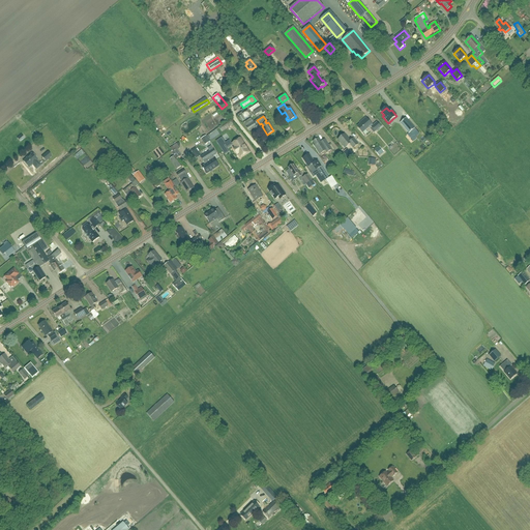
[(362,133),(372,124),(366,118),(362,122),(357,127),(362,133)]
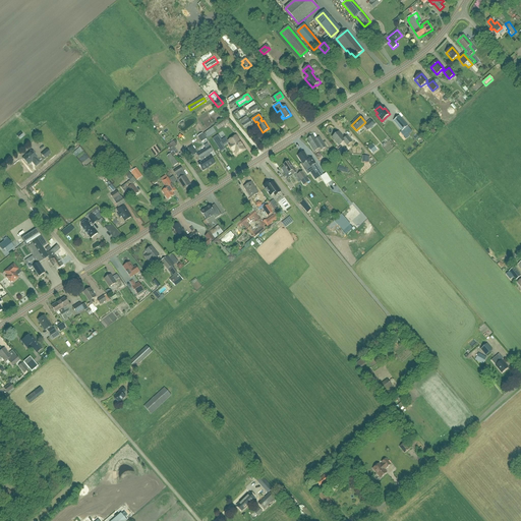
[(399,116),(394,121),(402,131),(400,132),(406,139),(409,136),(408,135),(404,130),(407,127),(408,126),(399,116)]
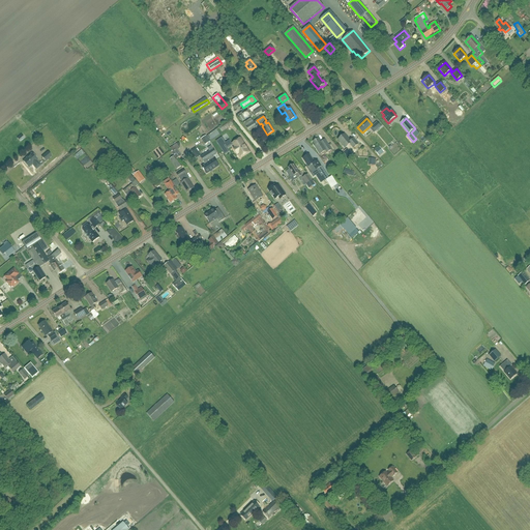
[(222,133),(233,125),(230,120),(218,127),(222,133)]
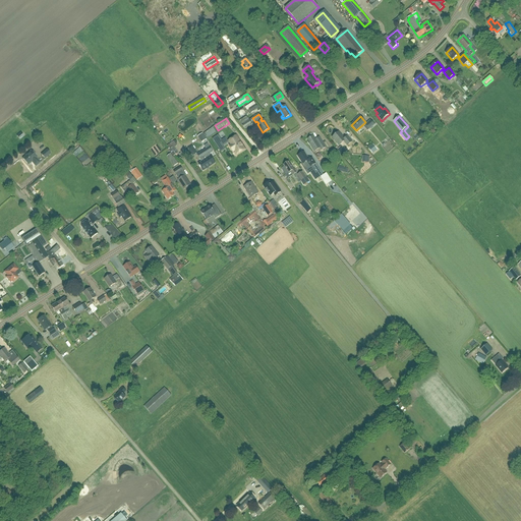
[(244,129),(251,125),(249,120),(241,125),(244,129)]
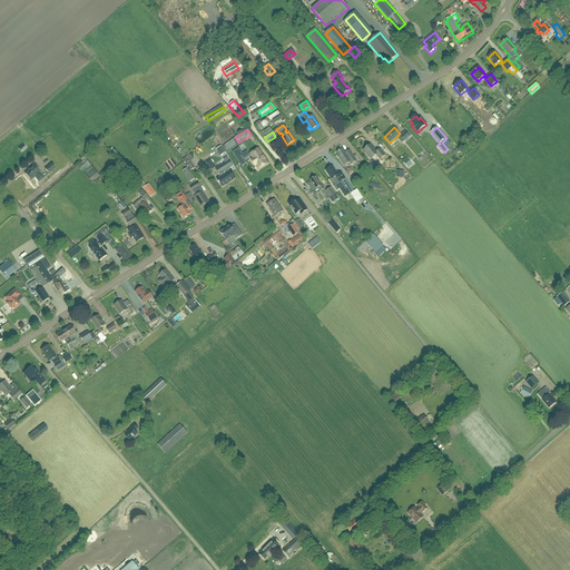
[(404,141),(410,137),(405,131),(400,137),(404,141)]
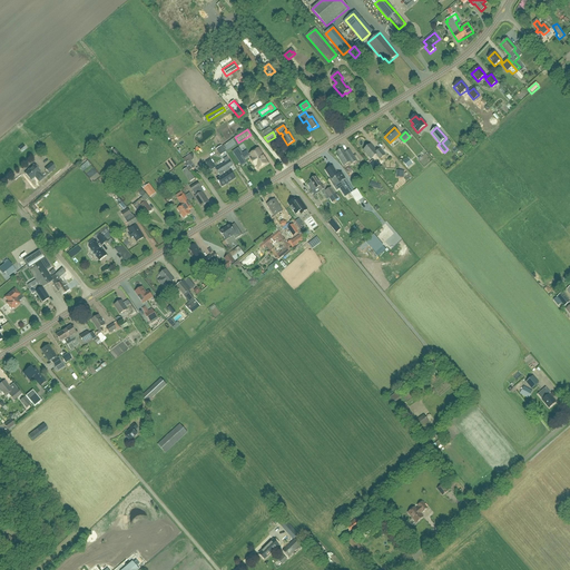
[(249,139),(244,144),(244,143),(241,144),(245,149),(247,148),(248,150),(255,147),(249,139)]
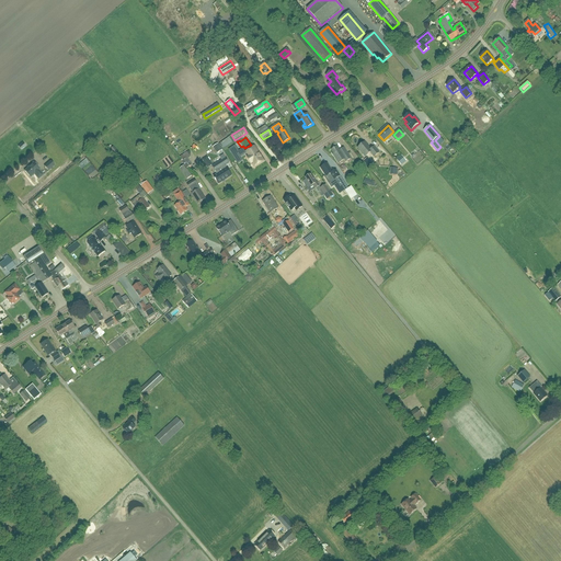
[(222,150),(219,146),(218,144),(213,148),(217,155),(222,150)]
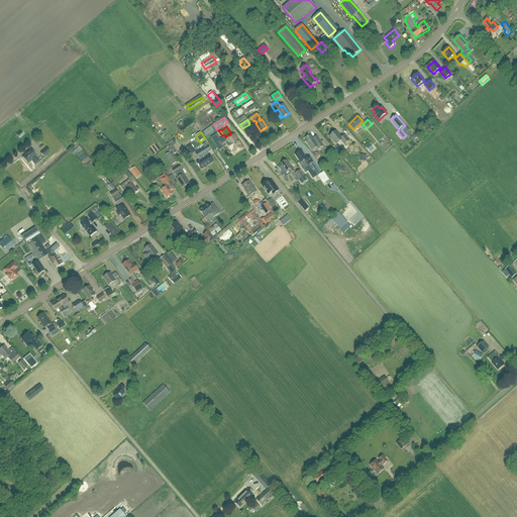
[(344,144),(349,140),(345,136),(341,138),(336,132),(330,137),(336,145),(341,141),(344,144)]
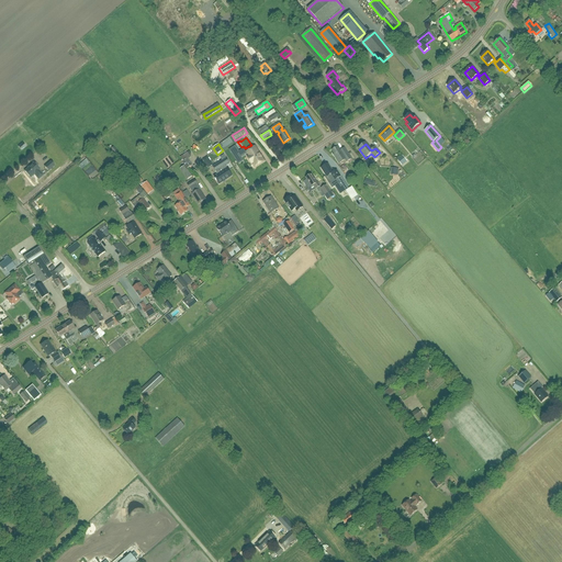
[(236,153),(238,150),(235,145),(228,149),(235,160),(239,157),(236,153)]
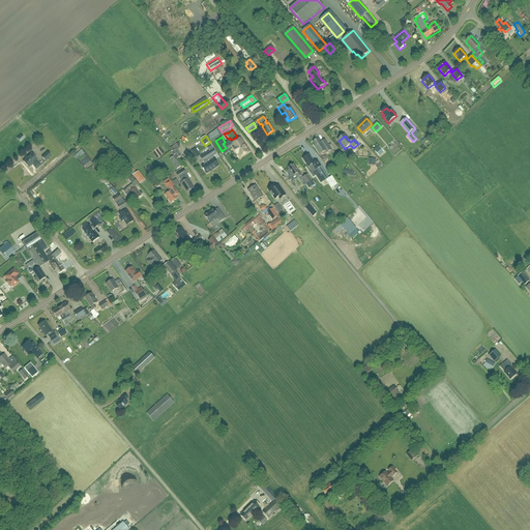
[(318,139),(313,142),(315,146),(314,146),(319,155),(325,151),(326,153),(331,150),(325,142),(322,144),(321,142),(321,143),(318,139)]
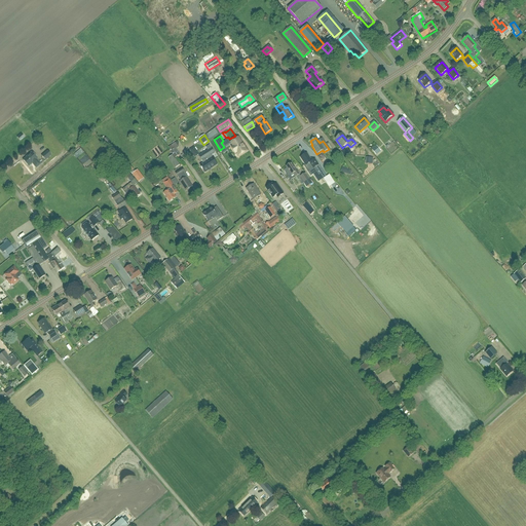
[(239,155),(247,151),(240,142),(239,142),(237,139),(232,142),(234,145),(233,146),(239,155)]
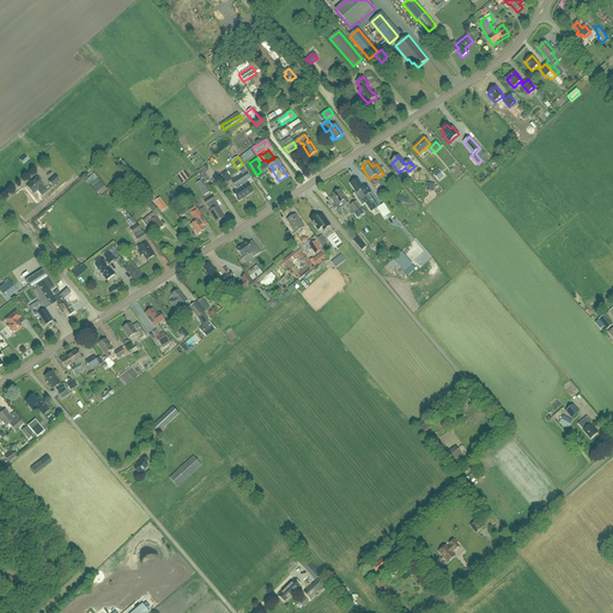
[(206,184),(210,181),(201,169),(196,171),(206,184)]
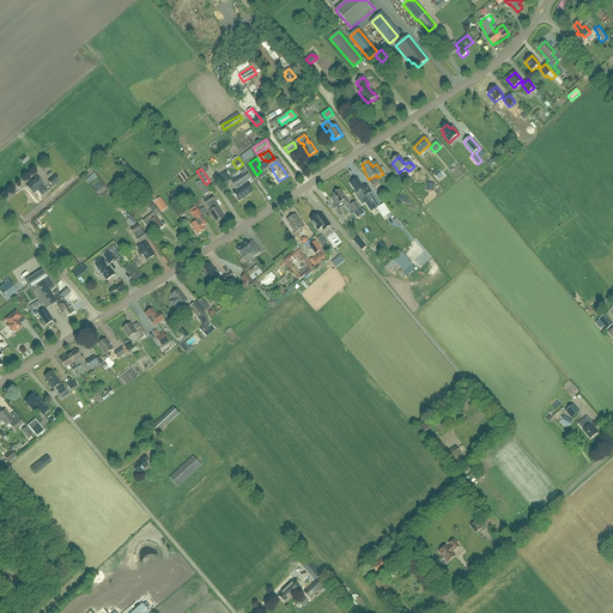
[(253,192),(248,183),(247,181),(250,178),(244,170),(241,173),(242,175),(237,178),(243,187),(244,186),(250,194),(253,192)]
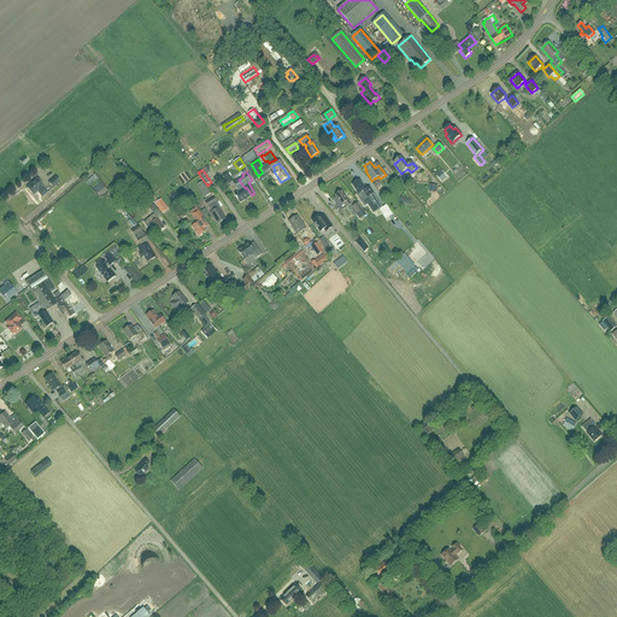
[(447,177),(441,171),(436,176),(441,182),(447,177)]
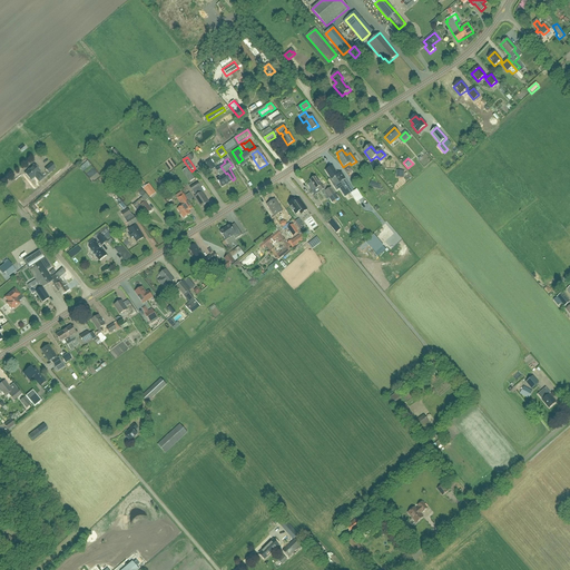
[(56,169),(51,164),(45,169),(49,174),(56,169)]
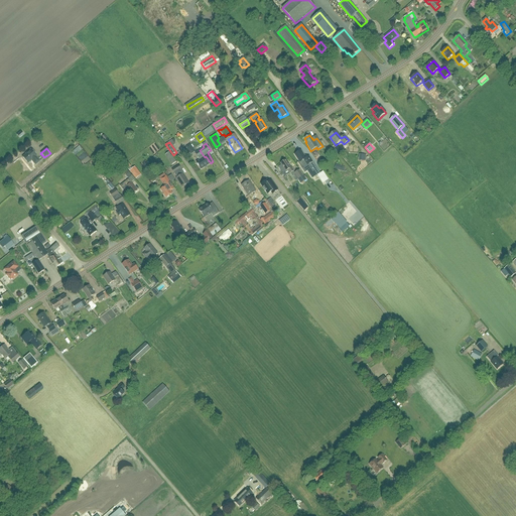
[(35,165),(40,161),(36,157),(37,156),(31,149),(25,154),(26,154),(23,157),(28,163),(31,160),(35,165)]
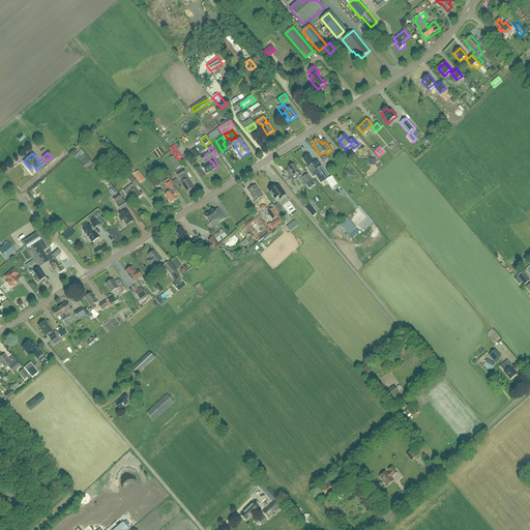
[(201,157),(204,162),(203,162),(205,165),(202,167),(206,174),(216,168),(211,160),(210,162),(205,154),(201,157)]
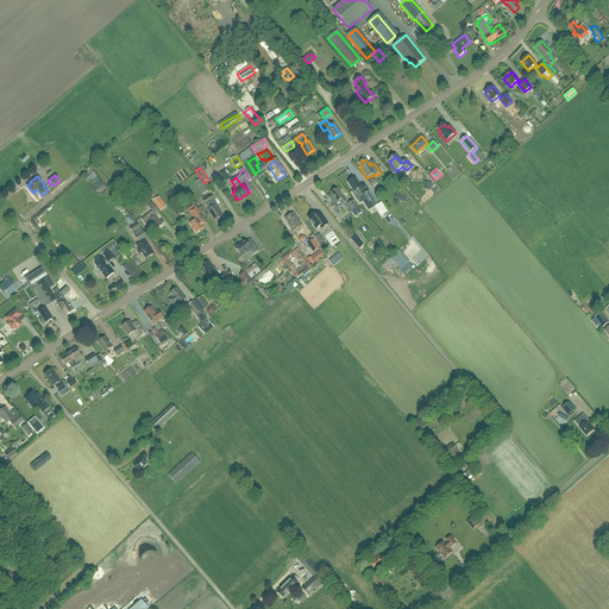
[(355,177),(347,182),(355,192),(352,193),(359,205),(363,202),(369,211),(375,207),(378,205),(369,192),(364,184),(362,187),(355,177)]
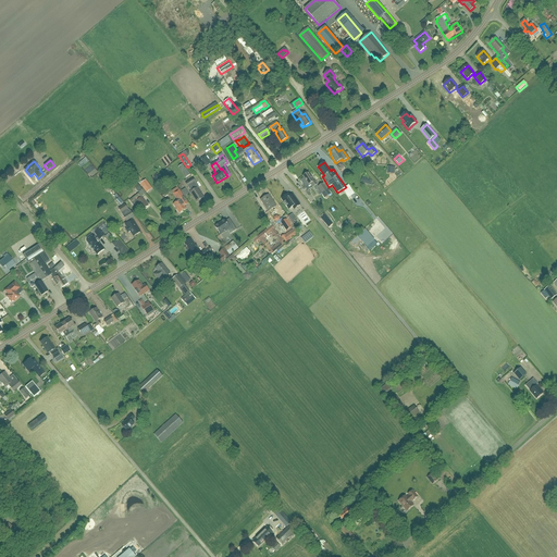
[(302,177),(304,178),(300,181),(306,187),(308,186),(311,184),(313,187),(316,190),(319,188),(322,194),(325,198),(331,195),(323,184),(318,187),(317,185),(318,185),(314,181),(314,182),(309,173),(302,177)]
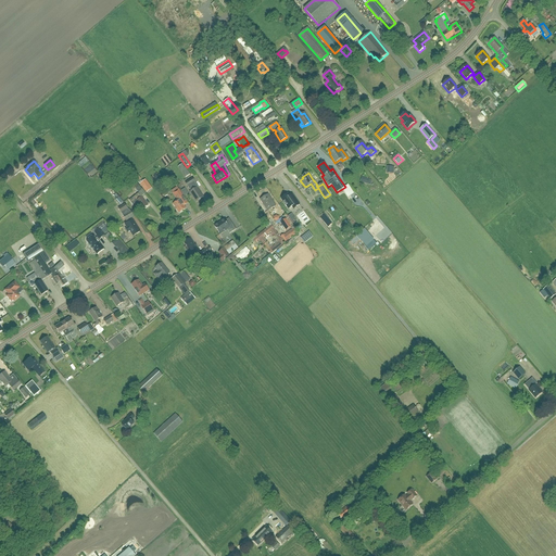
[(188,187),(191,192),(190,192),(197,202),(197,201),(198,202),(201,200),(201,199),(203,198),(197,188),(198,188),(194,182),(192,178),(186,184),(188,187)]
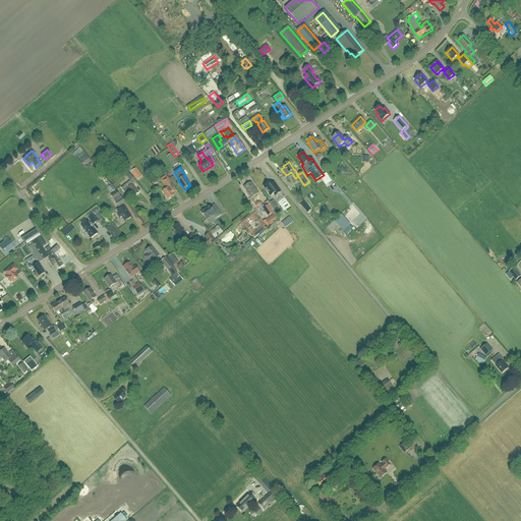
[(130,173),(137,181),(142,177),(136,168),(130,173)]
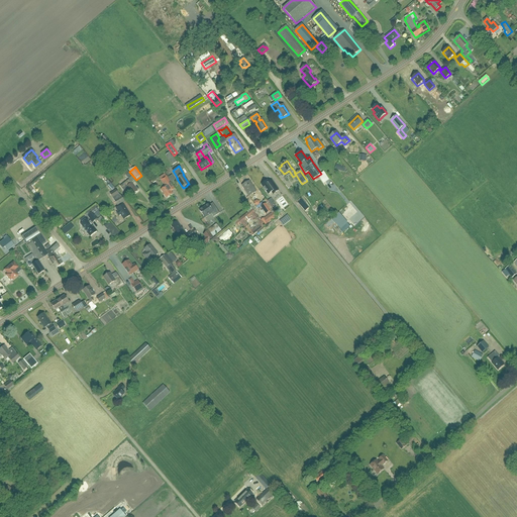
[(128,179),(131,176),(126,170),(123,172),(128,179)]
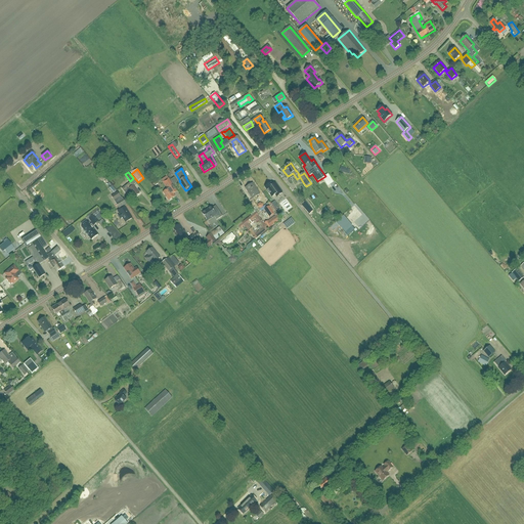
[(169,201),(175,197),(173,194),(177,191),(173,186),(174,185),(169,178),(163,182),(167,189),(163,192),(169,201)]
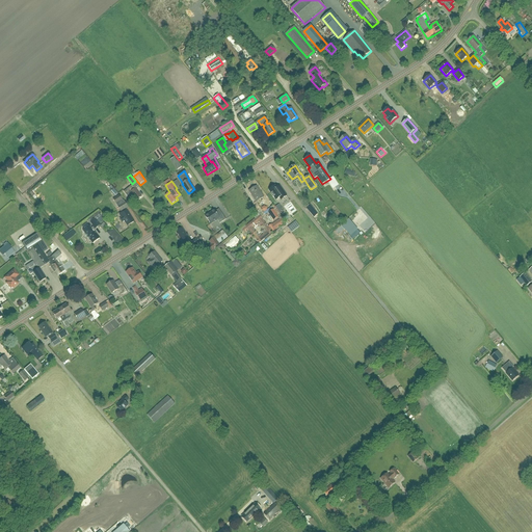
[(136,201),(141,196),(132,185),(125,191),(129,198),(133,195),(136,201)]
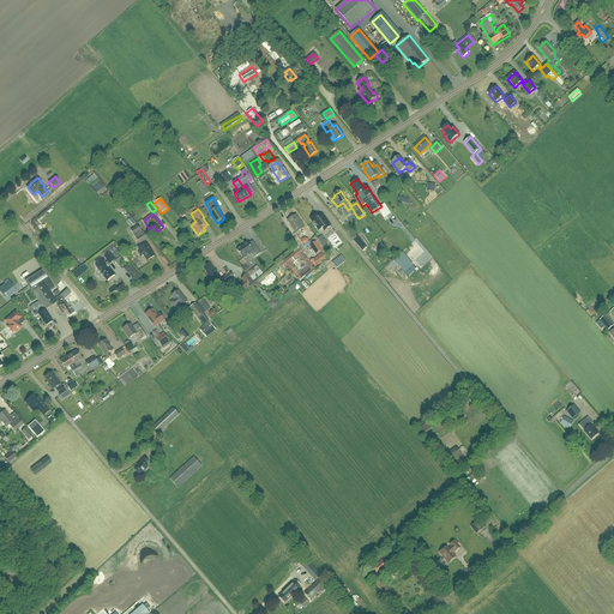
[(296,234),(305,228),(296,215),(288,221),(296,234)]
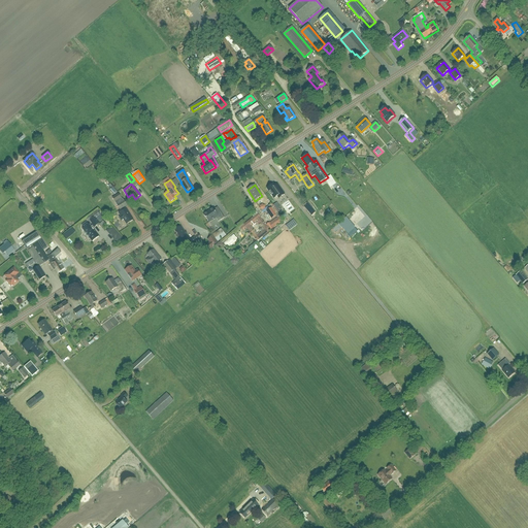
[(285,195),(279,189),(277,185),(274,187),(272,185),(267,189),(274,199),(277,197),(279,199),(285,195)]
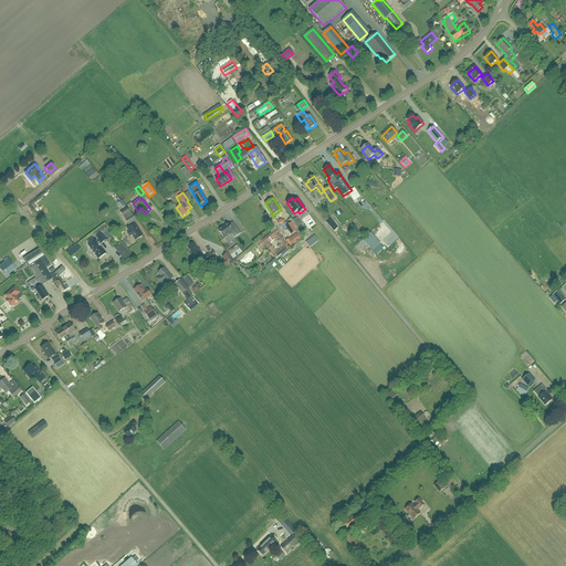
[(137,221),(133,215),(130,212),(127,208),(121,212),(125,219),(129,226),(137,221)]
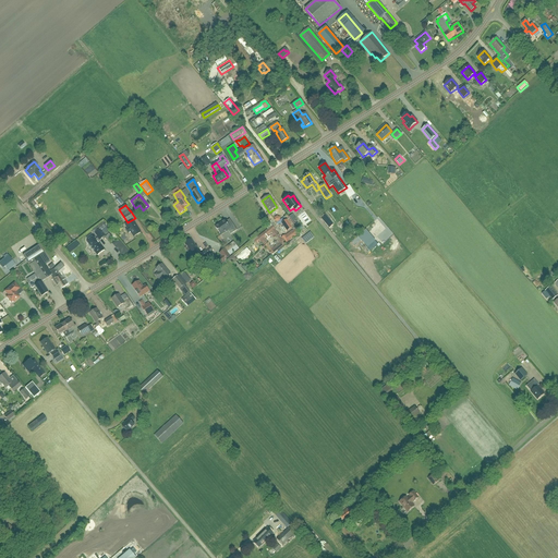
[(130,222),(125,225),(128,229),(126,230),(129,233),(131,232),(134,238),(141,233),(135,223),(132,220),(130,222)]
